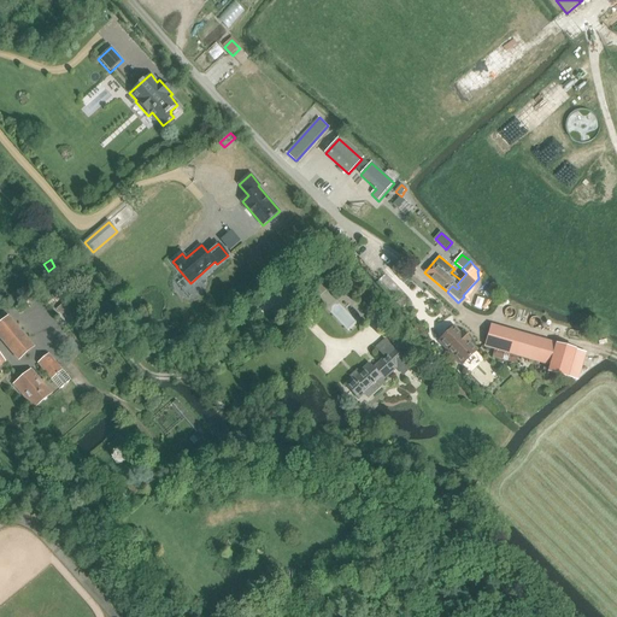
[(399,264),(392,271),(405,283),(411,277),(399,264)]
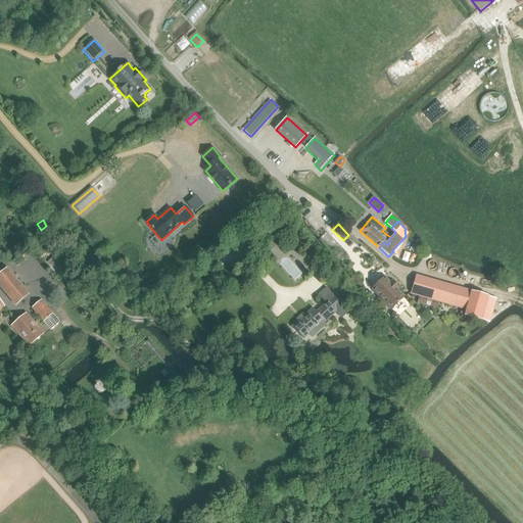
[(341,246),(328,233),(322,238),(336,251),(341,246)]
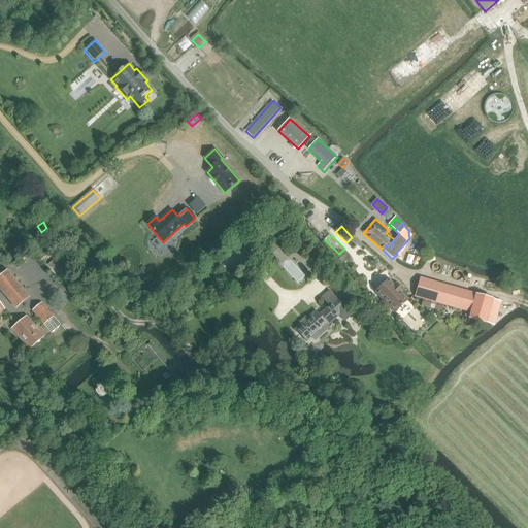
[(279,250),(274,243),(267,250),(273,256),(279,250)]
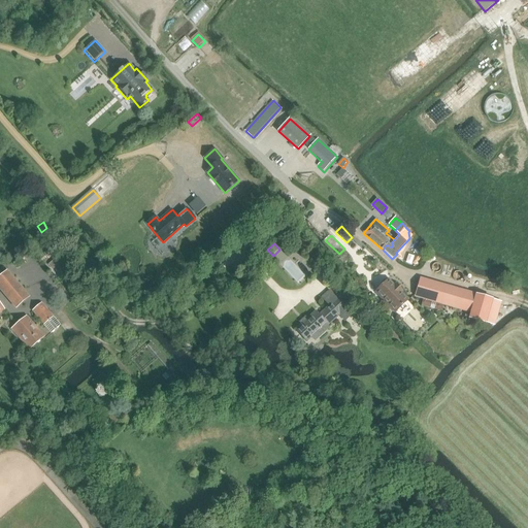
[(50,260),(56,255),(50,249),(44,254),(50,260)]
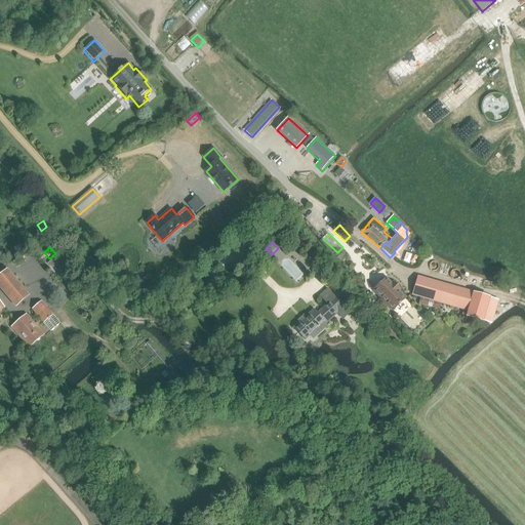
[(69,270),(57,255),(48,264),(52,269),(53,268),(61,277),(69,270)]
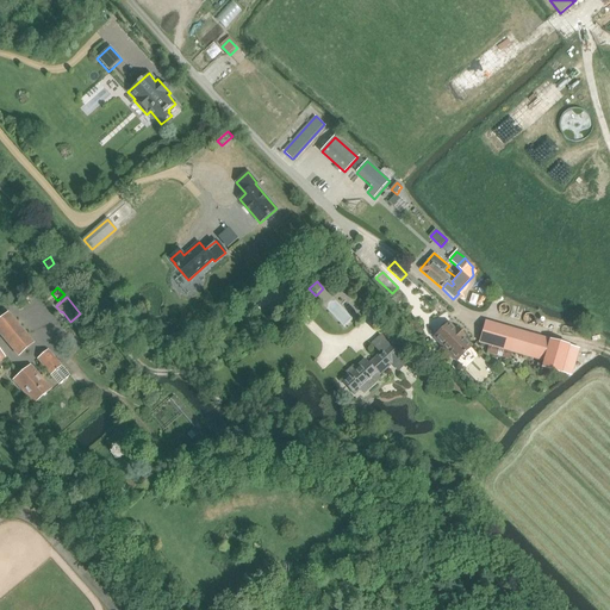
[(27,304),(27,303),(24,298),(16,304),(20,310),(27,304)]
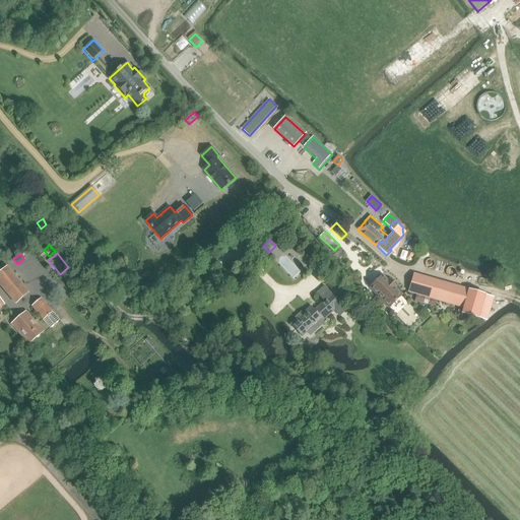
[(27,293),(8,270),(7,269),(0,274),(0,283),(16,303),(27,293)]
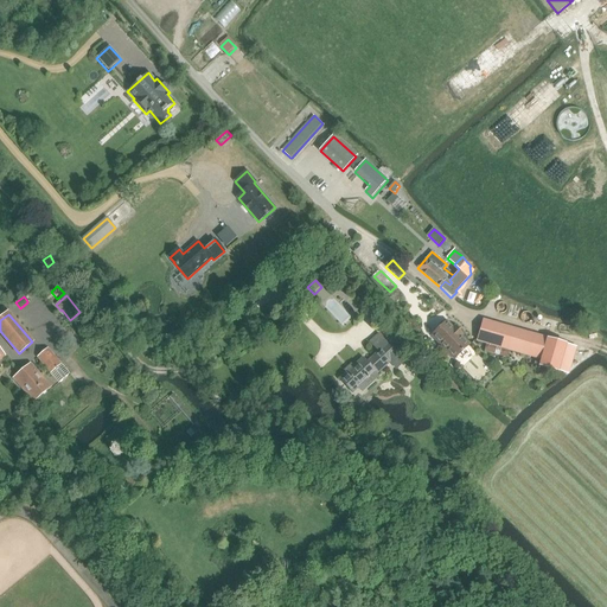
[(510,351),(516,330),(484,320),(478,342),(487,344),(485,352),(506,358),(509,350),(510,351)]
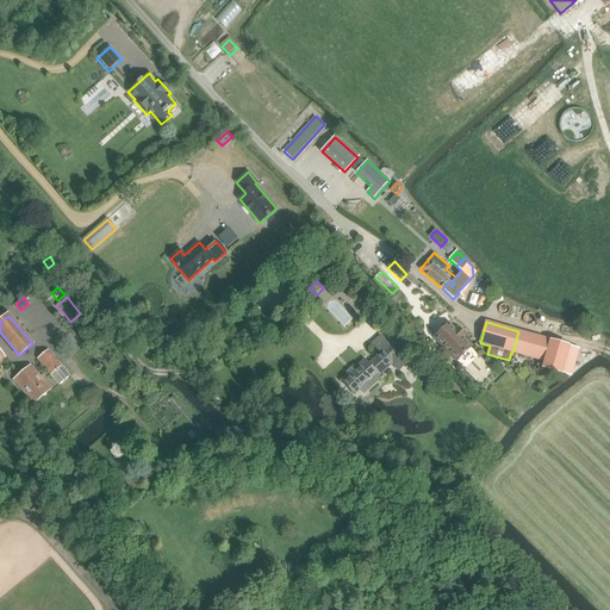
[(458,330),(455,331),(449,324),(435,338),(456,361),(471,347),(462,338),(465,337),(458,330)]
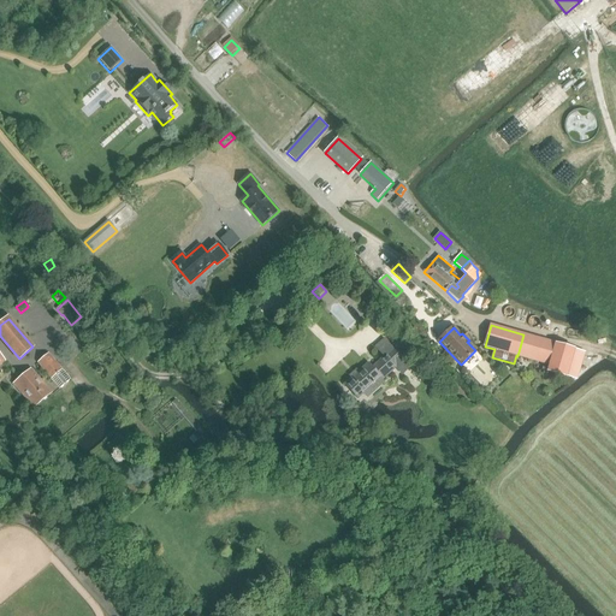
[(575,350),(556,344),(523,335),(517,356),(522,357),(534,361),(535,361),(544,363),(543,371),(567,378),(575,350)]
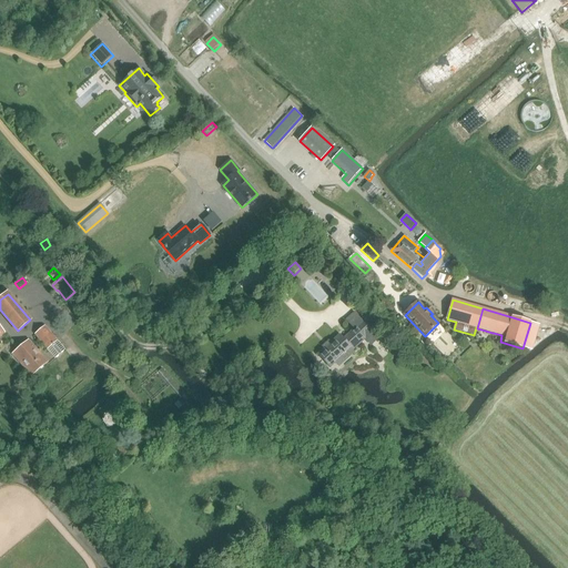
[(378,338),(363,322),(354,313),(346,321),(354,330),(344,340),(341,335),(318,355),(330,368),(351,350),(353,351),(365,338),(372,345),(378,338)]
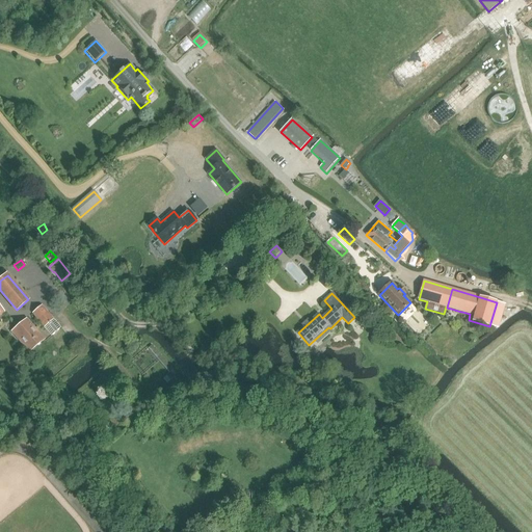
[(53,320),(53,319),(43,307),(33,313),(45,327),(53,320)]
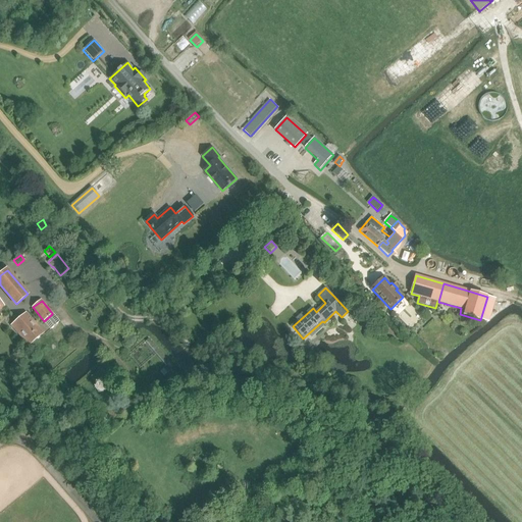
[(355,309),(344,319),(348,324),(354,319),(357,323),(363,317),(355,309)]
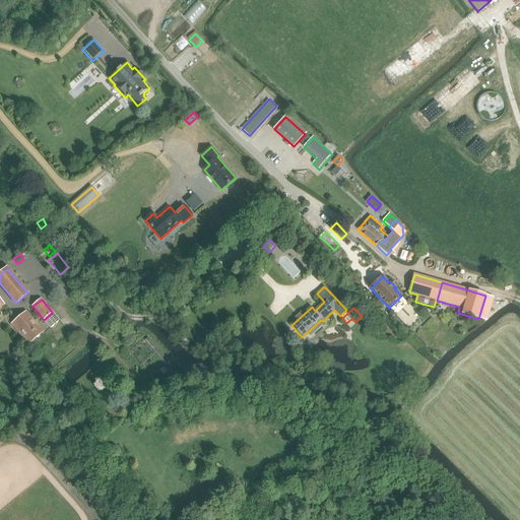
[(26,312),(16,320),(12,324),(29,344),(44,332),(26,312)]
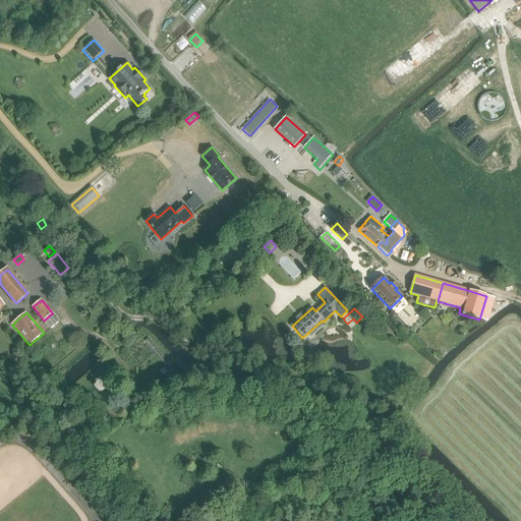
[(173,374),(174,373),(177,371),(149,339),(145,342),(173,374)]
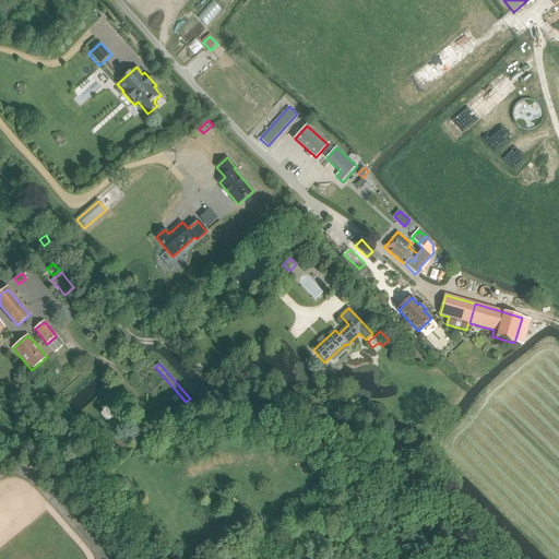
[(321,376),(326,370),(322,365),(316,371),(321,376)]
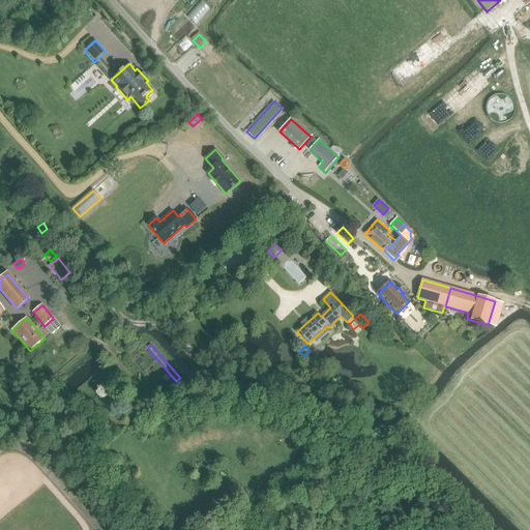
[(108,383),(112,388),(118,383),(121,380),(114,371),(108,376),(111,380),(108,383)]
